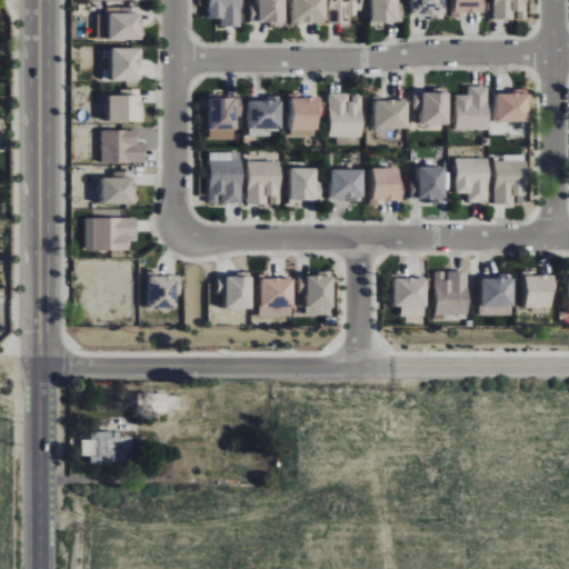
[(208,0),(209,18),(221,18),(221,27),(242,27),(241,0),(208,0)]
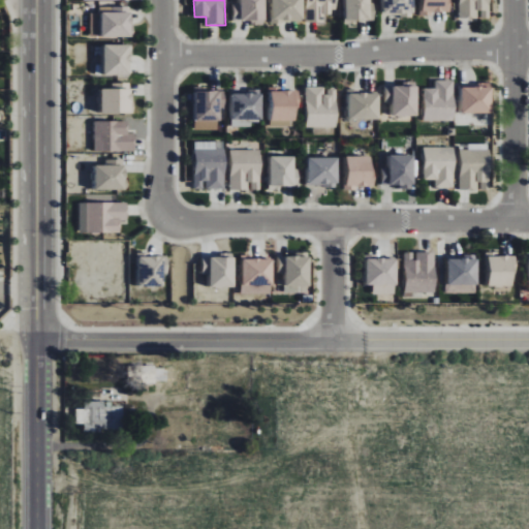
[(265,21),(263,0),(238,0),(239,3),(232,3),(234,21),(265,21)]
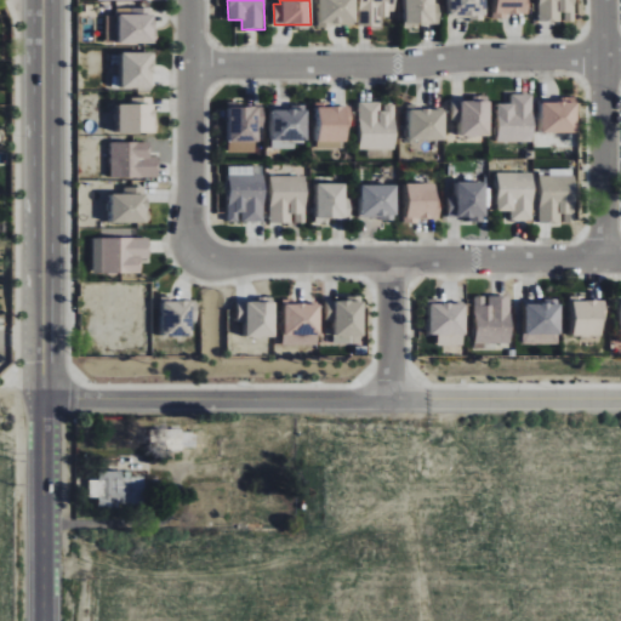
[(357,0),(319,0),(320,24),(357,26),(357,0)]
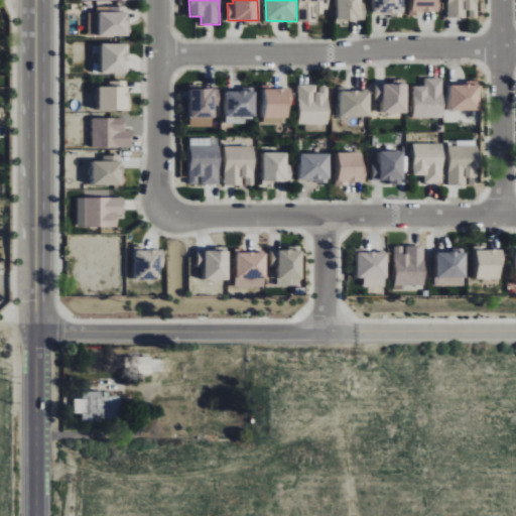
[(329,0),(298,0),(299,21),(316,21),(315,12),(329,12),(329,0)]
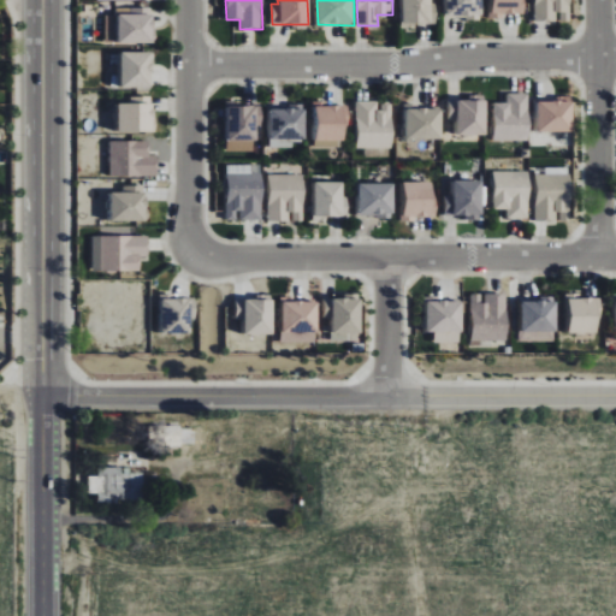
[(433,0),(402,0),(403,24),(434,23),(433,0)]
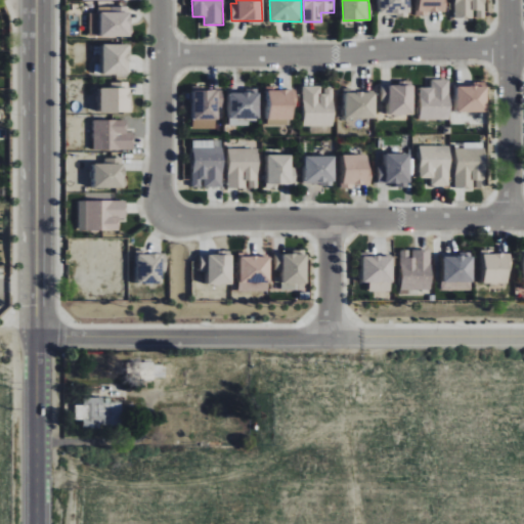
[(410,0),(380,0),(380,15),(410,15),(410,0)]
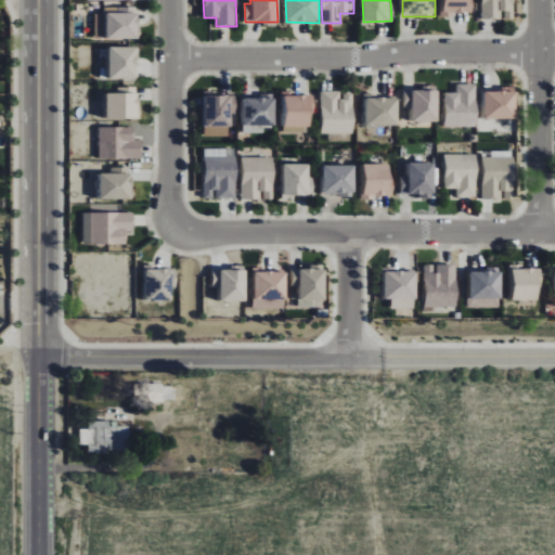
[(441,0),(442,14),(472,14),(472,0),(441,0)]
